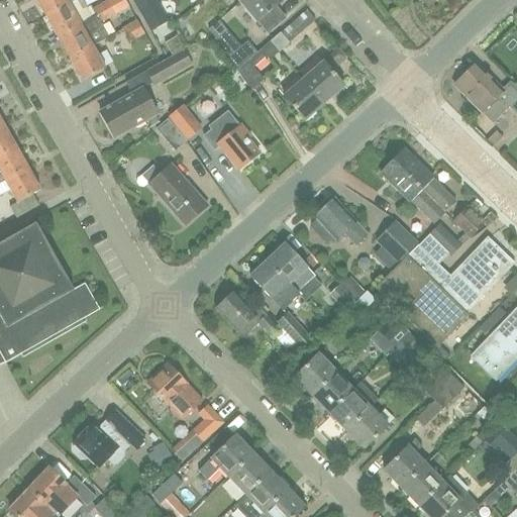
[(65,0),(34,0),(44,17),(68,5),(65,0)]
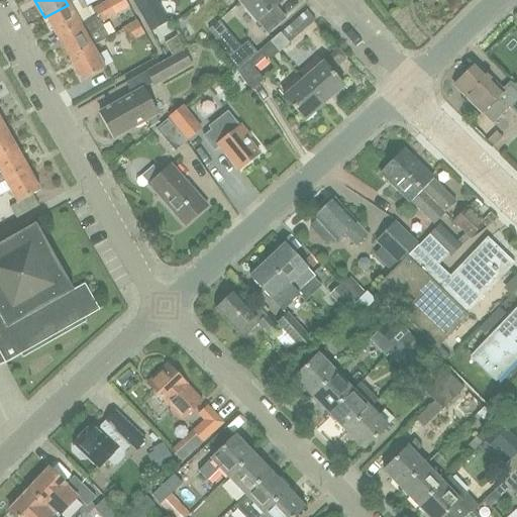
[(106,0),(105,1),(114,15),(128,7),(124,0),(106,0)]
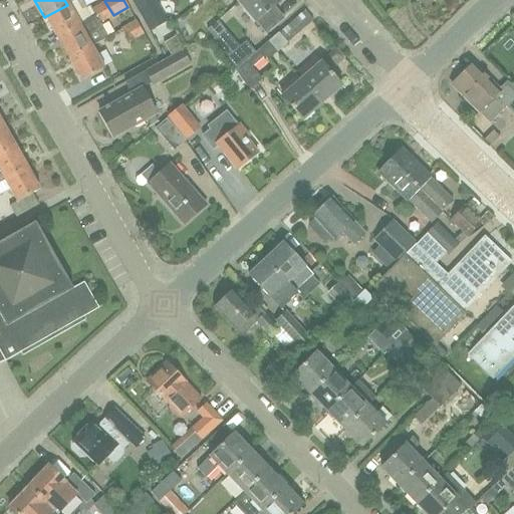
[(277,0),(242,0),(238,4),(255,24),(280,3),(277,0)]
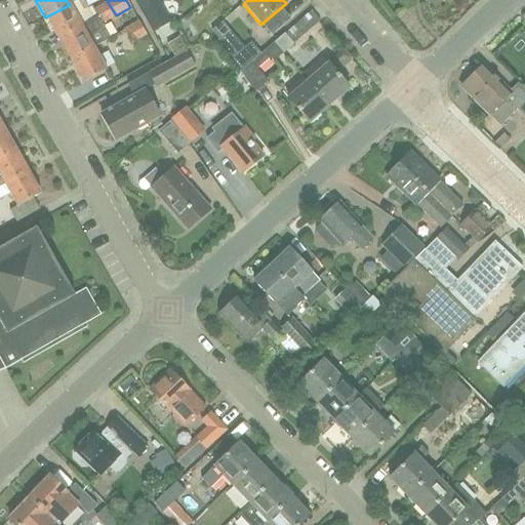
[(57,39),(71,62),(93,48),(111,38),(103,24),(116,15),(107,1),(88,11),(93,19),(81,27),(57,39)]
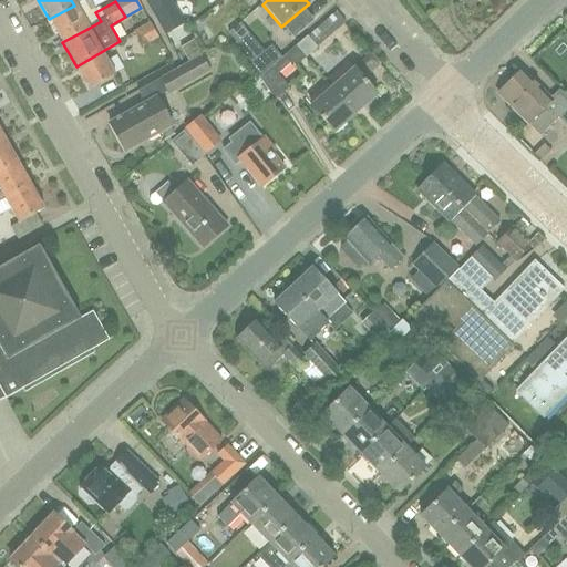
[(74,6),(49,19),(62,42),(88,29),(74,6)]
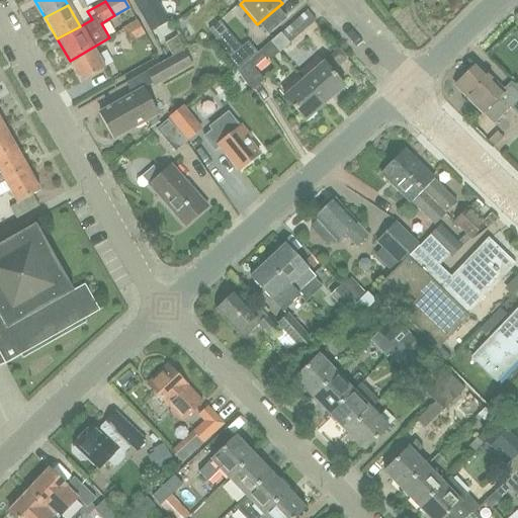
[(170,27),(171,26),(171,25),(180,17),(174,11),(167,18),(162,10),(149,16),(150,17),(144,20),(151,33),(168,24),(170,27)]
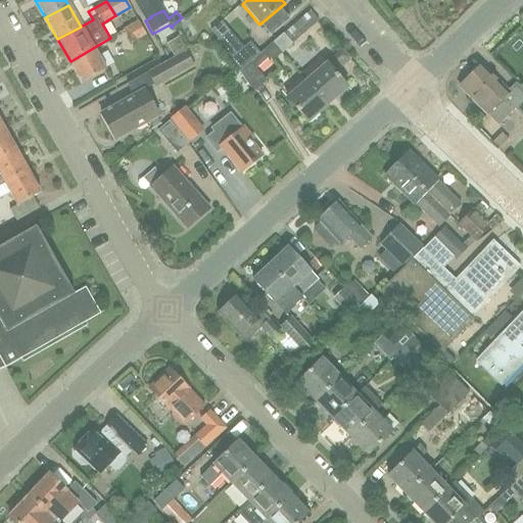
[(206,27),(219,41),(230,31),(218,17),(206,27)]
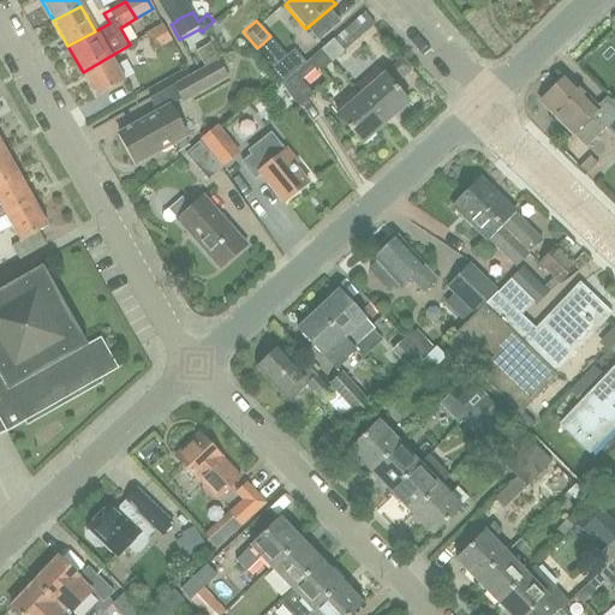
[(172,42),(161,23),(144,34),(155,52),(172,42)]
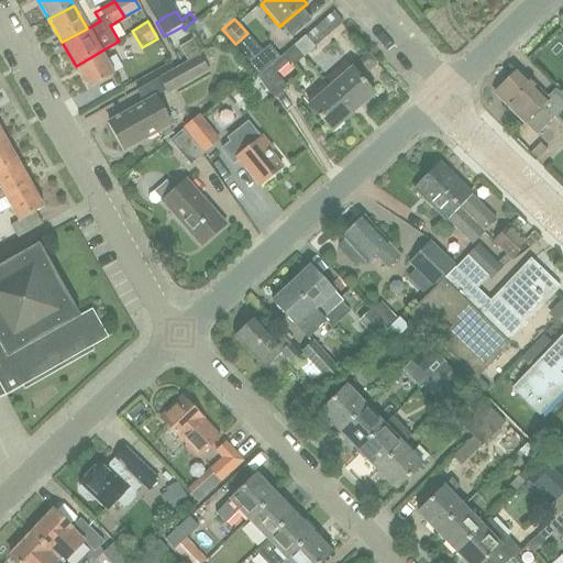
[(305,35),(293,45),(304,57),(333,32),(322,21),(306,36),(305,35)]
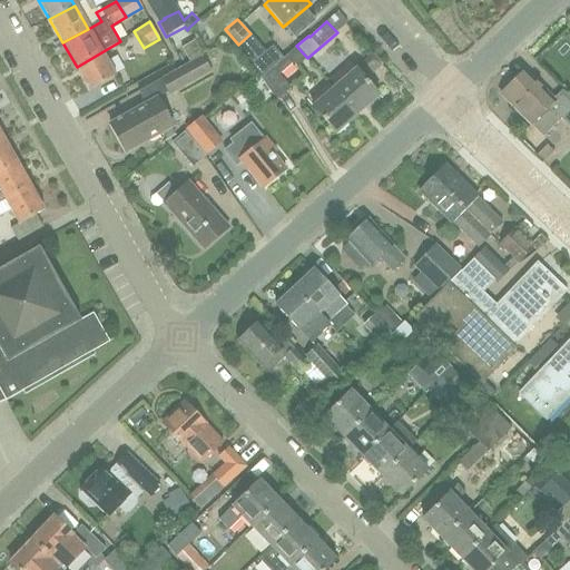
[(203,28),(194,36),(203,47),(213,39),(203,28)]
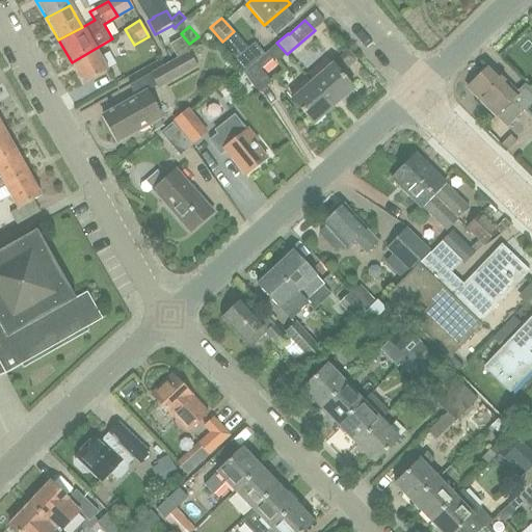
[(177,59),(190,52),(182,37),(169,45),(177,59)]
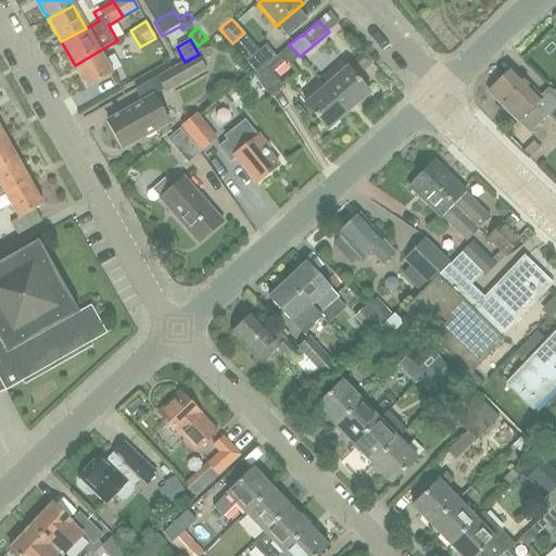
[(266,43),(244,63),(254,74),(276,55),(266,43)]
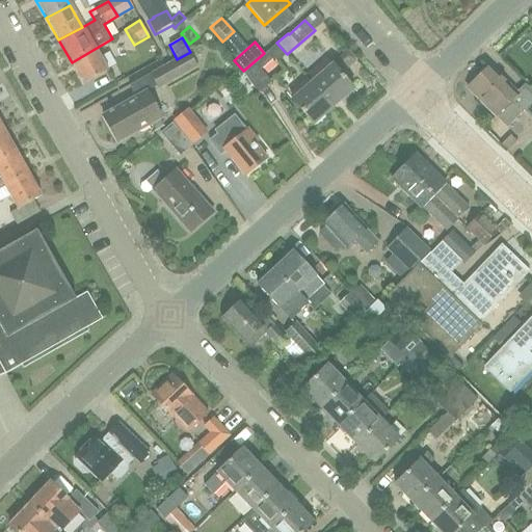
[(287,54),(276,43),(242,73),(258,92),(271,82),(261,69),(273,58),(277,62),(287,54)]
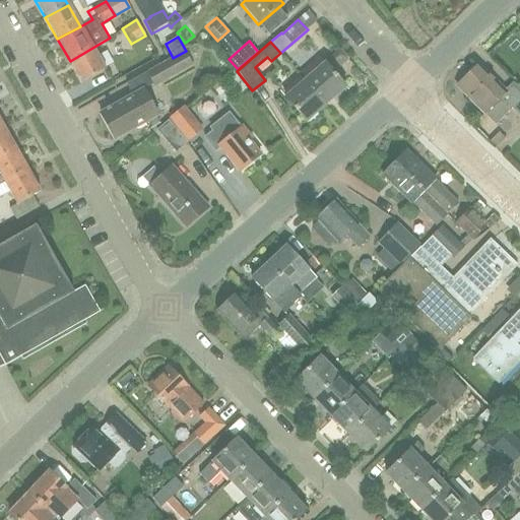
[(92,48),(70,61),(82,82),(105,70),(92,48)]
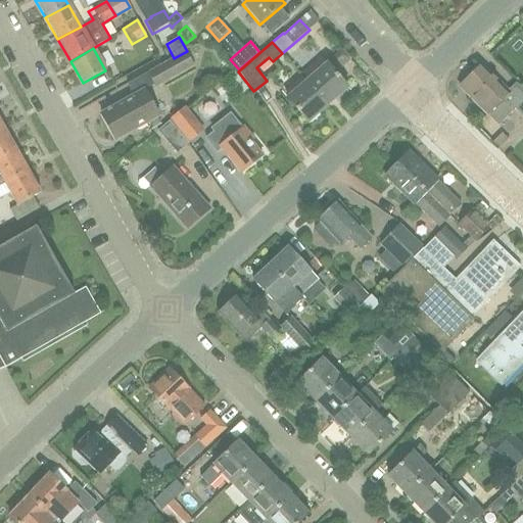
[(305,81),(328,106),(348,88),(335,74),(351,59),(342,48),(326,63),(305,81)]
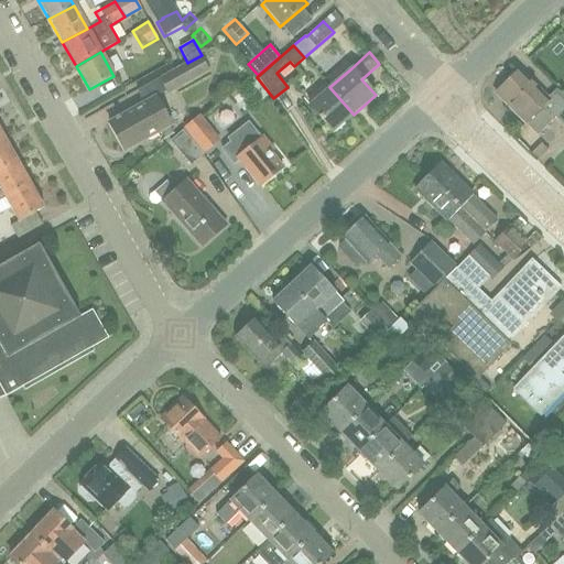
[(202,55),(187,63),(159,78),(167,93),(209,68),(202,55)]
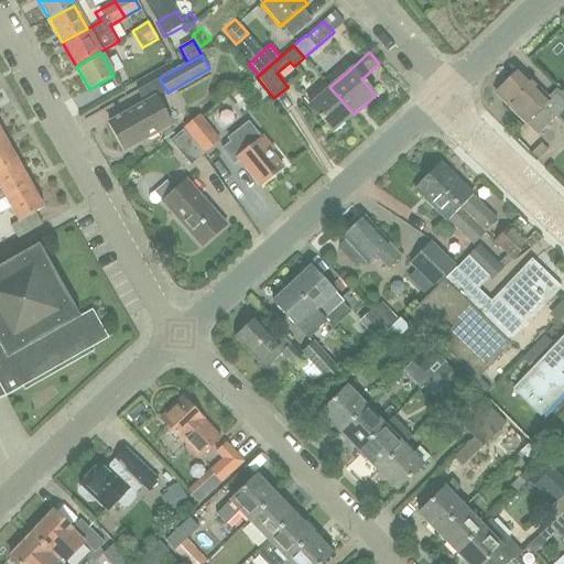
[(551,121),(554,118),(563,127),(563,97),(557,90),(549,100),(519,71),(499,90),(501,93),(498,96),(525,123),(527,122),(538,134),(551,121)]
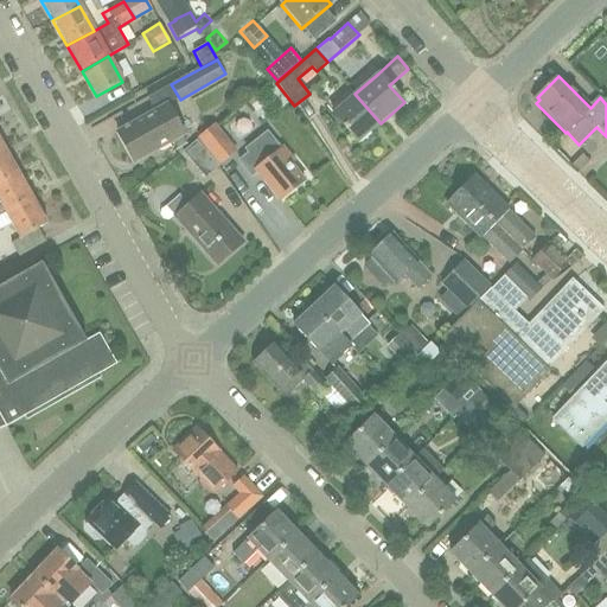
[(381,123),(355,94),(332,115),(357,144),(381,123)]
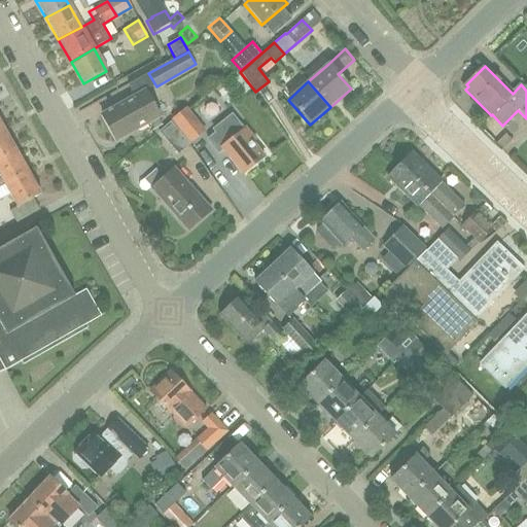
[(146,90),(134,96),(100,115),(115,142),(149,124),(153,130),(163,125),(160,118),(163,116),(146,90)]
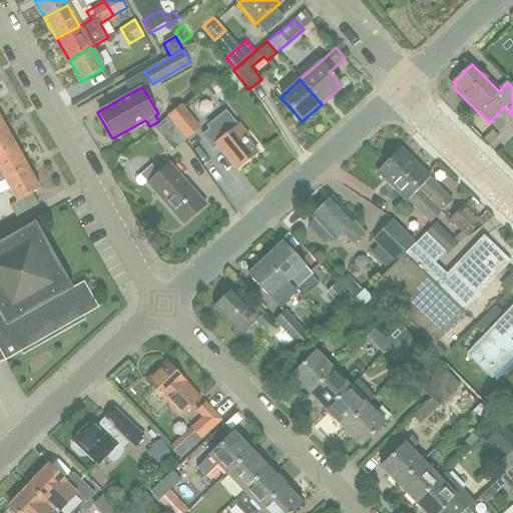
[(166,116),(185,139),(200,127),(180,104),(166,116)]
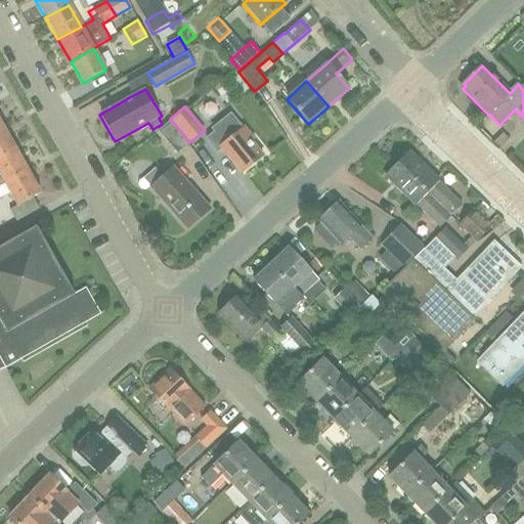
[(220,121),(232,137),(220,147),(242,175),(263,158),(251,142),(253,140),(231,113),(220,121)]
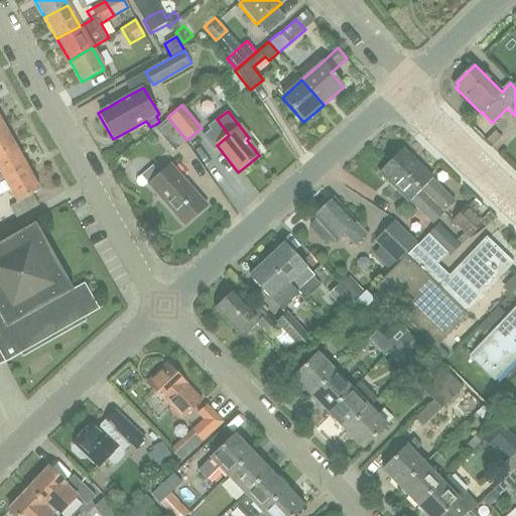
[(155,129),(174,151),(186,141),(166,119),(155,129)]
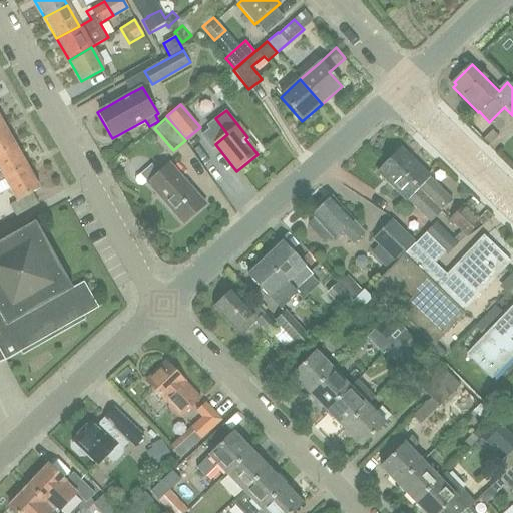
[(3,125),(0,126),(0,154),(15,146),(3,125)]
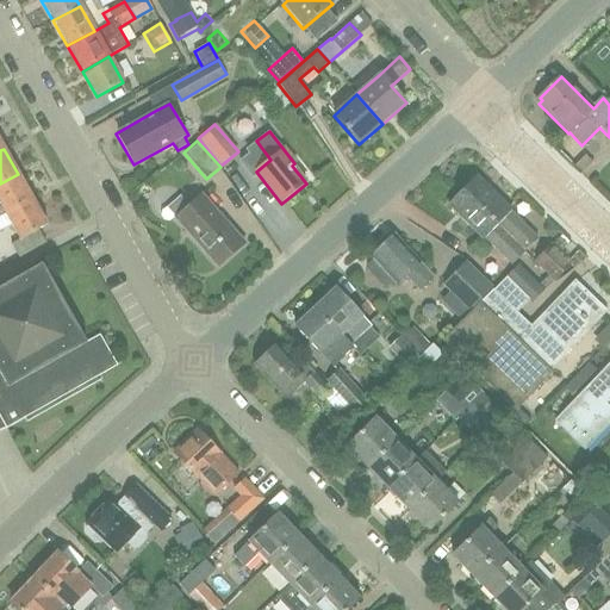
[(585,155),(574,166),(582,174),(592,162),(585,155)]
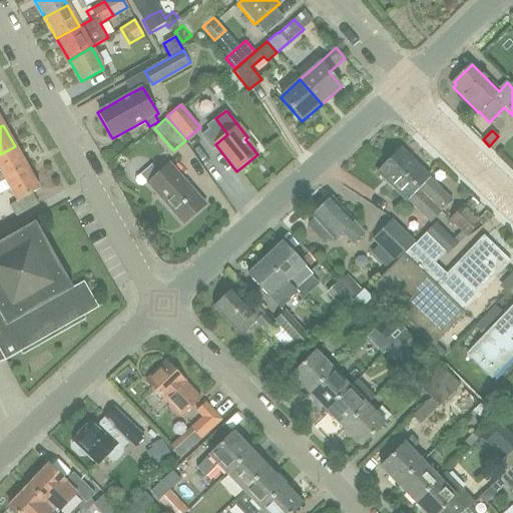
[(15,146),(0,154),(0,173),(4,180),(26,167),(15,146)]
